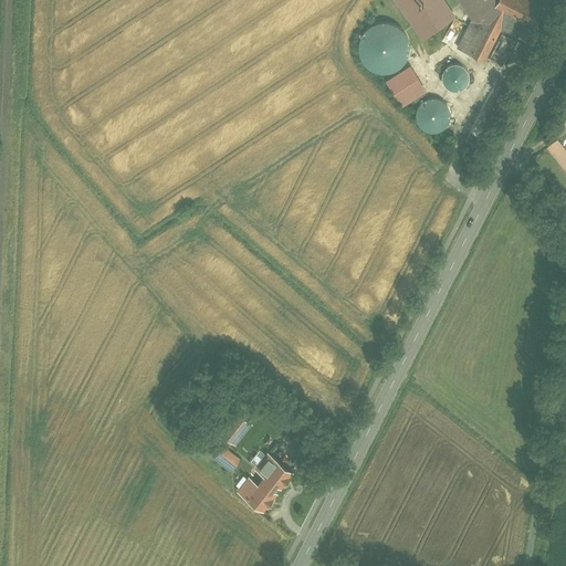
[(394,0),(423,41),(456,18),(442,0),(394,0)]
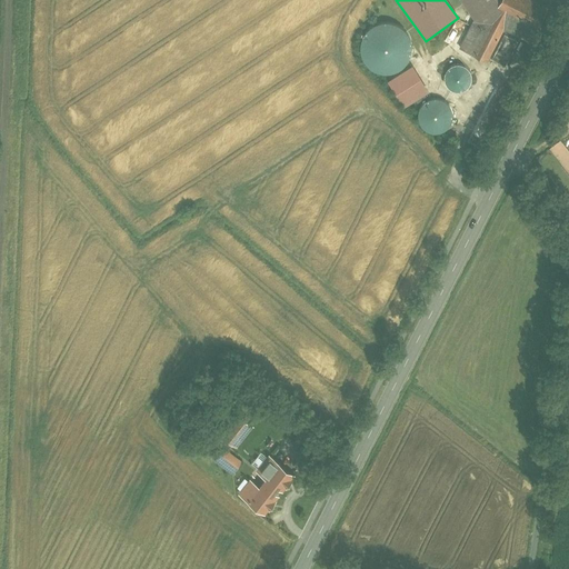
[(462,0),(476,19),(461,48),(473,55),(496,10),(501,0),(462,0)]
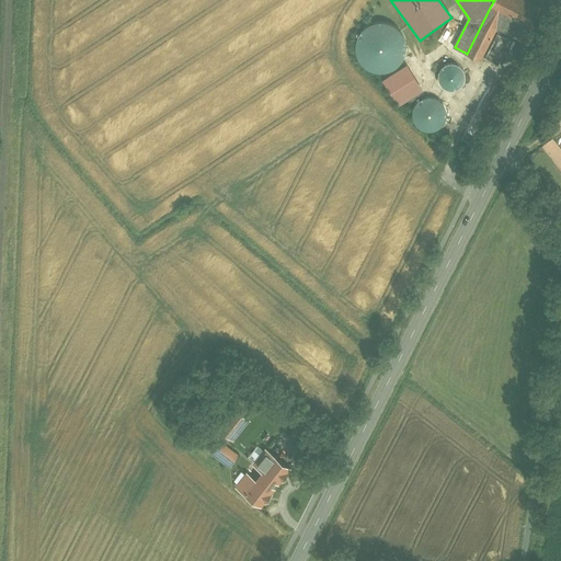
[(540,7),(526,0),(494,0),(489,10),(503,18),(497,27),(524,41),(540,7)]
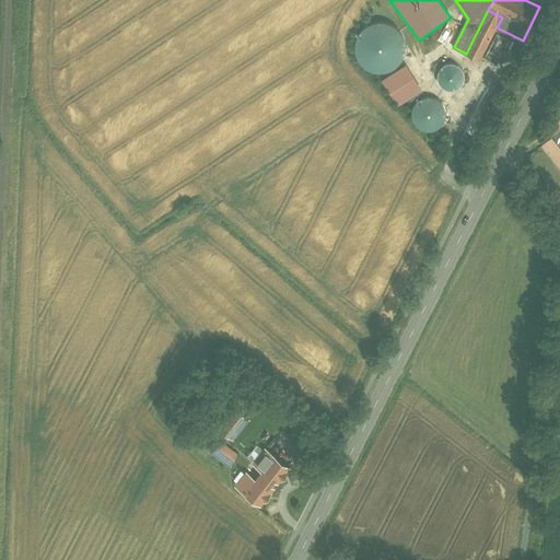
[(488,10),(466,54),(480,60),(497,27),(502,18),(488,10)]
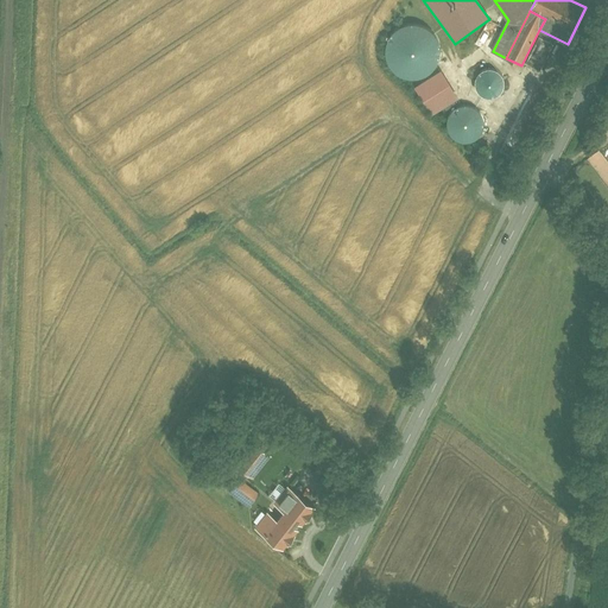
[(409,78),(418,78),(426,76),(434,71),(439,64),(442,56),(442,48),(438,39),(434,32),(425,27),(417,25),(409,26),(400,30),(394,36),(390,43),(388,52),(390,61),(393,69),(400,75),(409,78)]
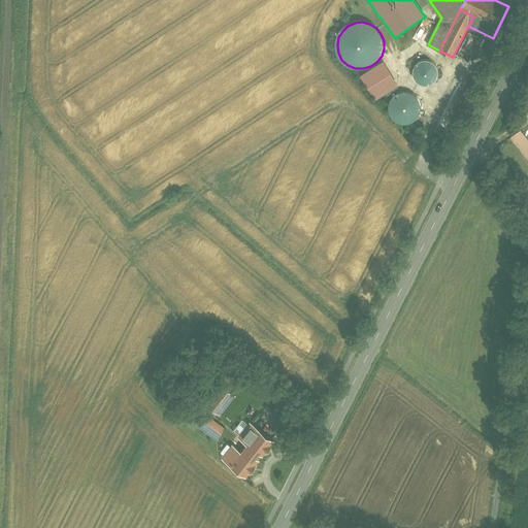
[(431,60),(428,59),(424,59),(421,60),(419,62),(416,64),(415,66),(414,69),(414,72),(414,76),(416,78),(418,81),(420,83),(423,85),(426,85),(429,84),(432,83),(435,80),(437,78),(438,75),(439,72),(438,69),(437,66),(436,63),(433,61),(431,60)]
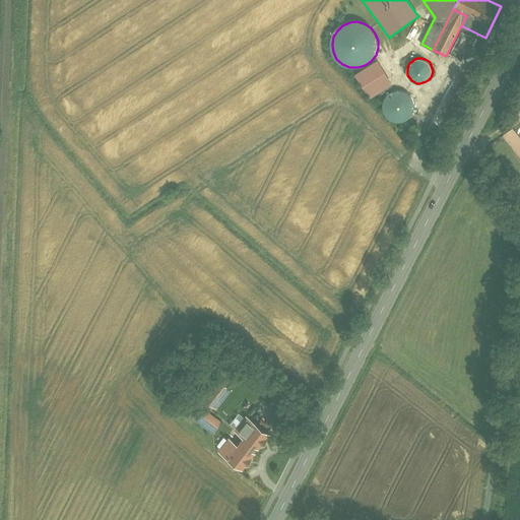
[(378,61),(356,74),(370,94),(391,81),(378,61)]
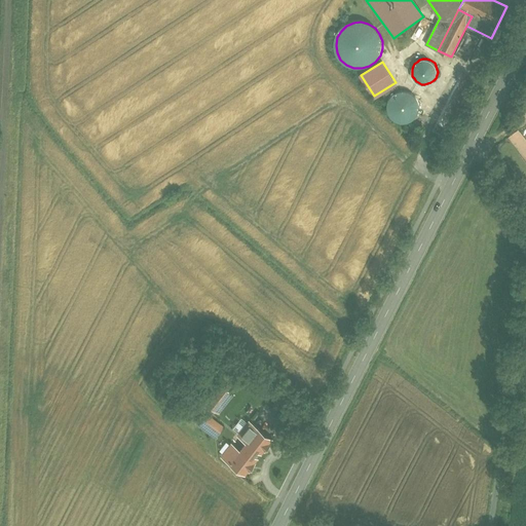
[(407,90),(403,90),(399,91),(396,92),(392,96),(389,99),(388,103),(387,107),(388,111),(390,115),(392,118),(397,120),(400,122),(405,122),(409,121),(412,120),(415,117),(418,114),(419,110),(419,106),(419,102),(417,98),(415,95),(411,92),(407,90)]
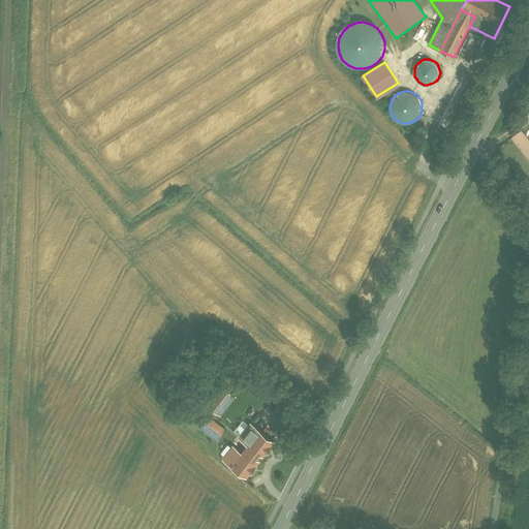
[(220,381),(205,402),(216,410),(231,391),(220,381)]
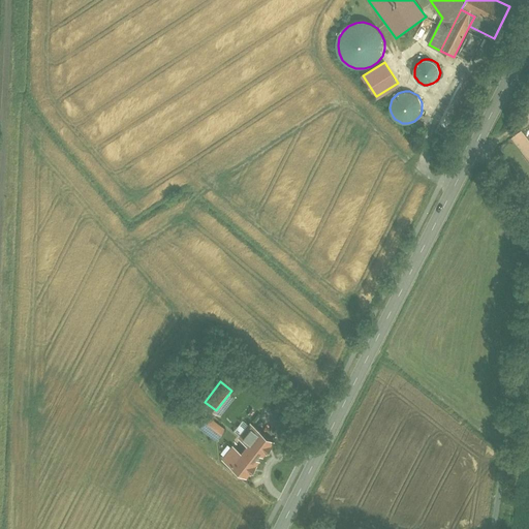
[(294,403),(281,393),(275,401),(288,411),(294,403)]
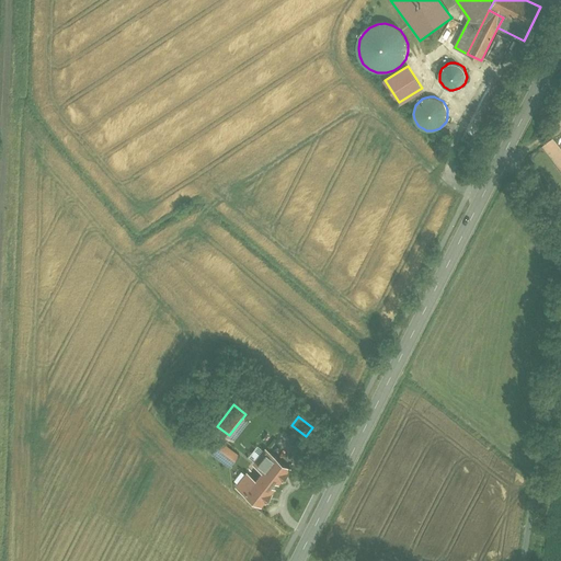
[(240,454),(222,442),(213,454),(230,467),(240,454)]
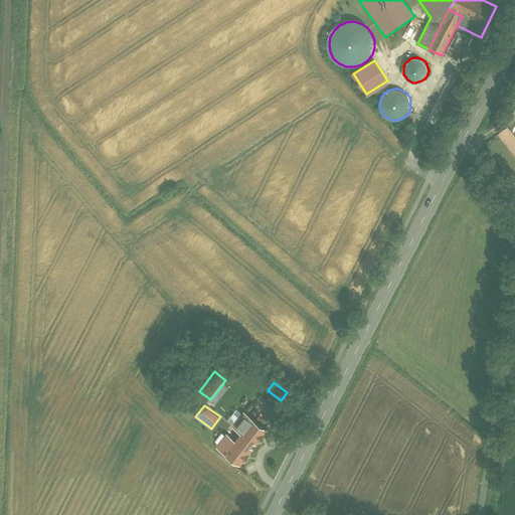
[(242,432),(235,441),(227,435),(218,445),(240,463),(251,449),(248,446),(252,441),(255,443),(266,430),(244,412),(233,425),(242,432)]
